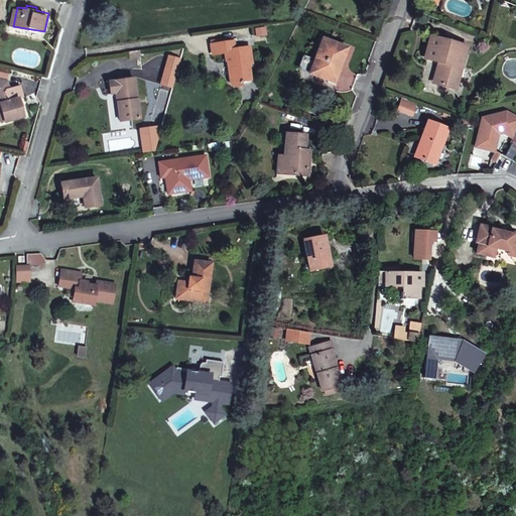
[(458,89),(468,47),(431,37),(426,56),(437,59),(444,61),(438,84),(458,89)]
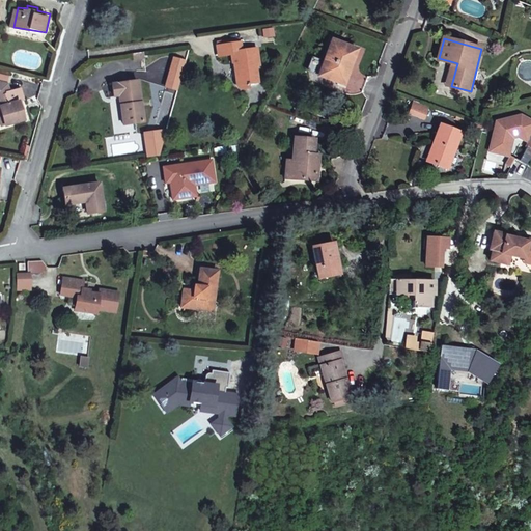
[(328,39),(313,74),(338,84),(353,50),(328,39)]
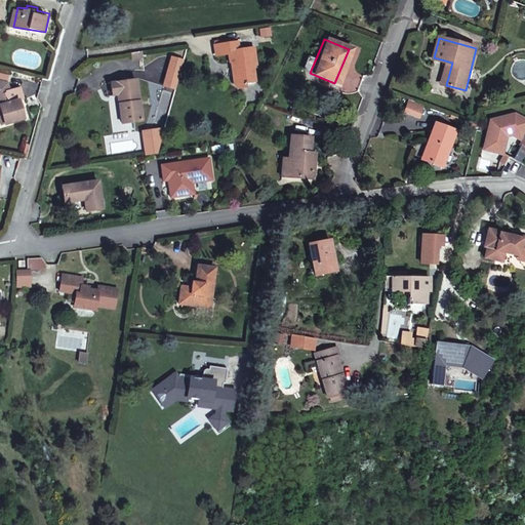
[(23,51),(19,54),(19,58),(22,61),(40,64),(42,63),(42,56),(40,54),(23,51)]
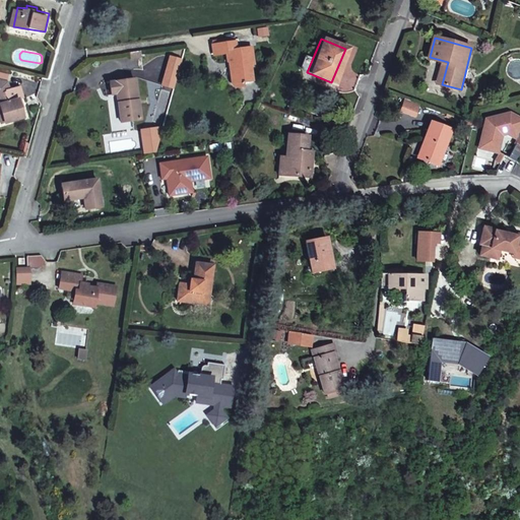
[(243,63),(225,64),(224,60),(201,62),(202,73),(213,71),(215,80),(221,80),(222,93),(218,95),(223,104),(228,106),(237,105),(236,100),(245,99),(243,84),(246,84),(243,63)]
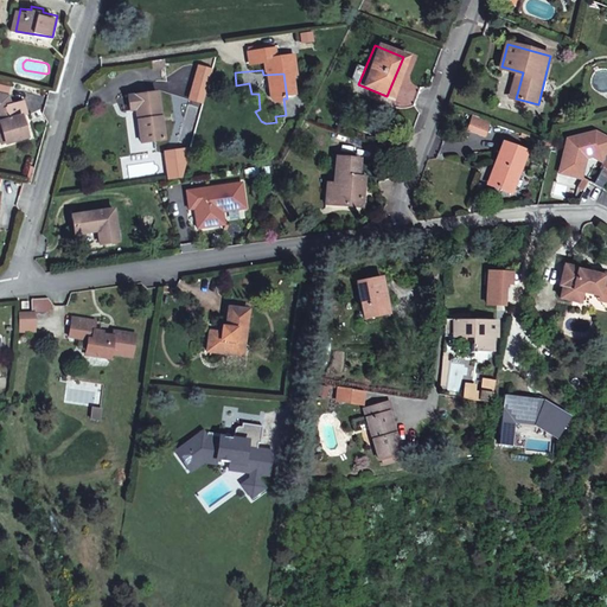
[(523,72),(515,70),(509,96),(516,98),(523,72)]
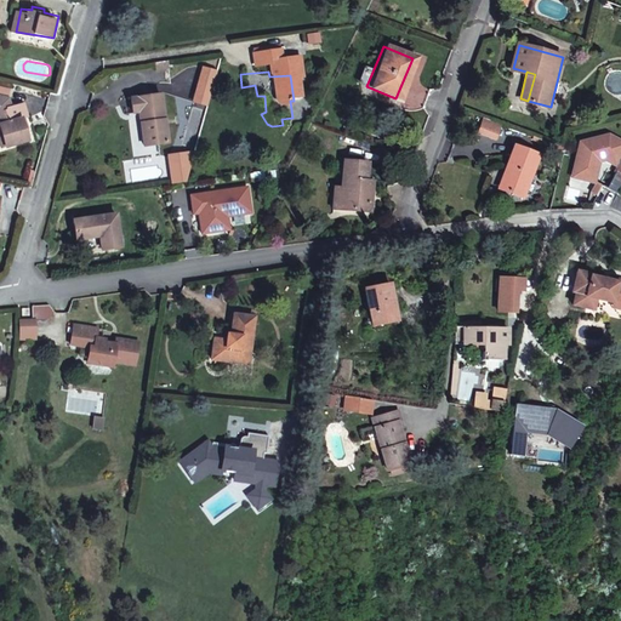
[(0,120),(4,119),(10,141),(30,135),(26,117),(32,114),(28,100),(11,104),(9,93),(0,91),(0,120)]
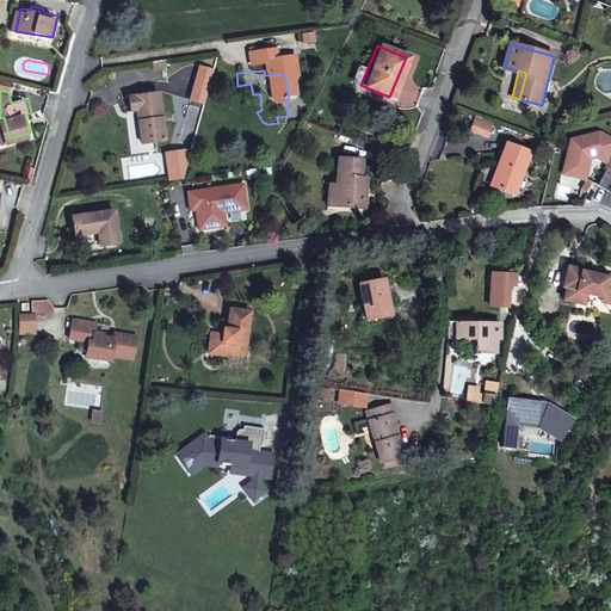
[(153,153),(147,107),(117,110),(119,125),(130,124),(130,133),(128,135),(130,155),(153,153)]
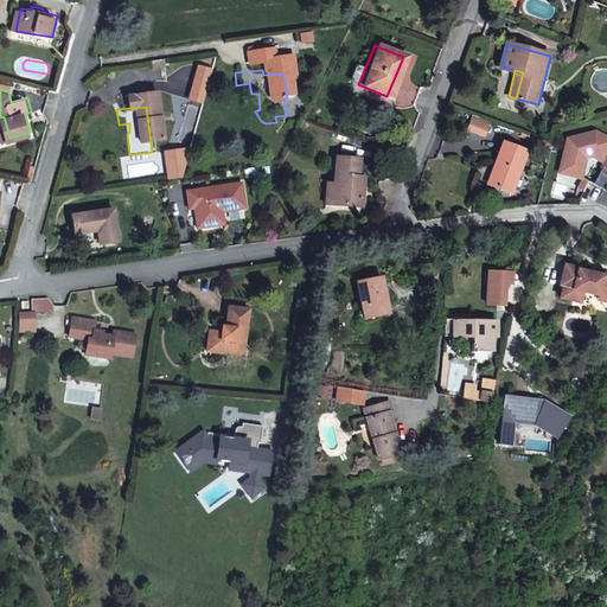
[(567,140),(560,168),(580,173),(583,159),(587,160),(593,157),(602,161),(606,149),(606,136),(594,131),(567,140)]
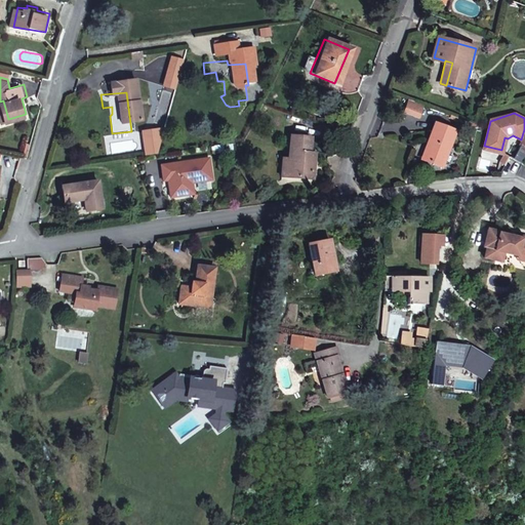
[(436,124),(428,143),(433,145),(426,162),(442,169),(456,132),(436,124)]
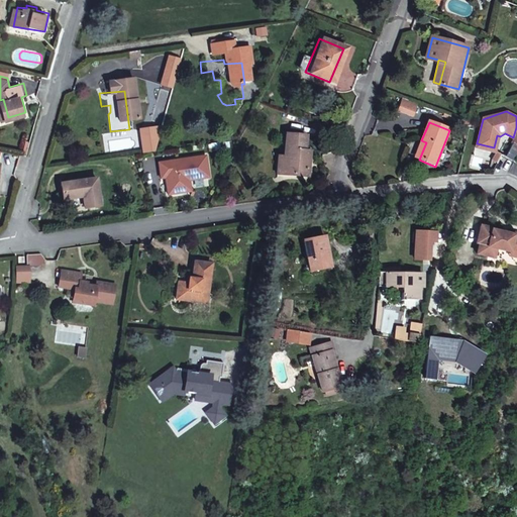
[(282,156),(274,156),(274,176),(295,175),(295,167),(306,167),(305,149),(301,149),(301,134),(282,134),(282,156)]
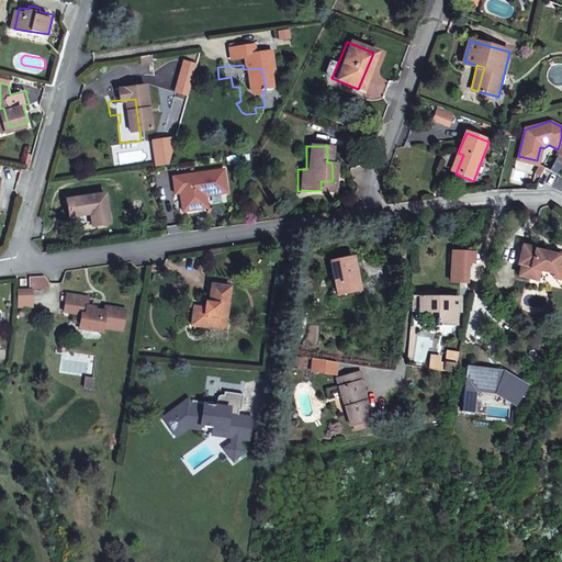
[(537,160),(518,156),(517,161),(539,167),(543,148),(540,147),(537,160)]
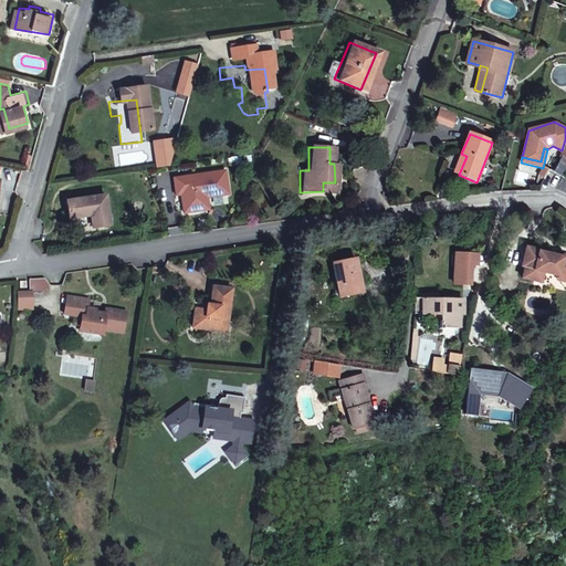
[(554,174),(563,177),(565,169),(565,149),(563,159),(554,156),(544,181),(549,184),(554,174)]
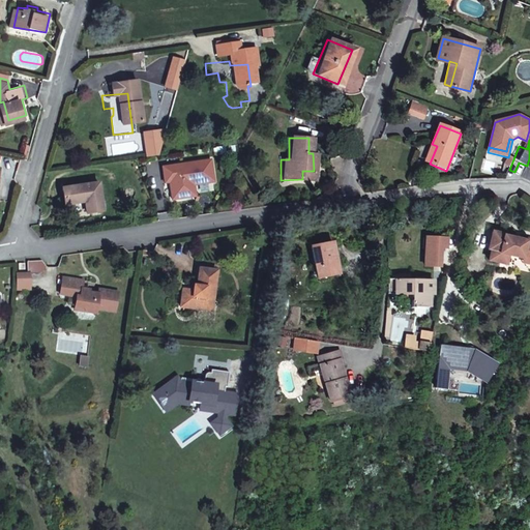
[(425,162),(430,164),(437,146),(432,144),(425,162)]
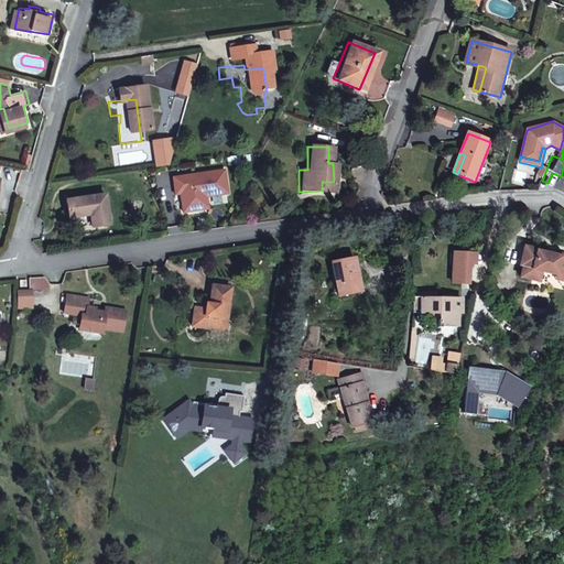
[(187,181),(167,183),(170,201),(175,199),(176,218),(183,218),(185,215),(188,215),(188,217),(199,216),(202,213),(201,204),(223,202),(220,177),(196,180),(197,182),(187,183),(187,181)]
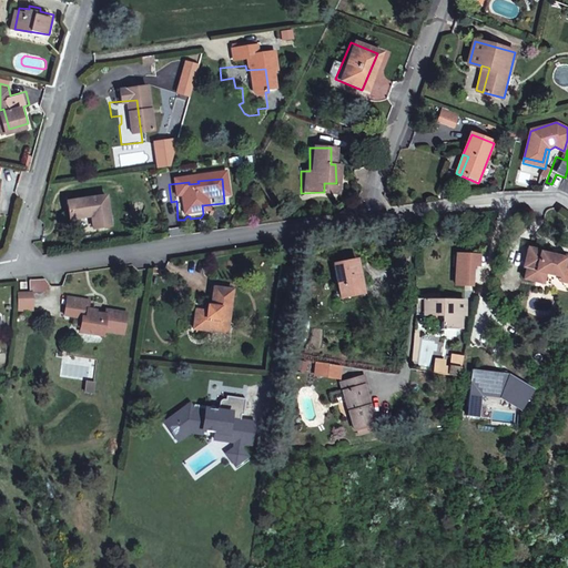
[(336,183),(324,183),(324,192),(336,192),(336,183)]
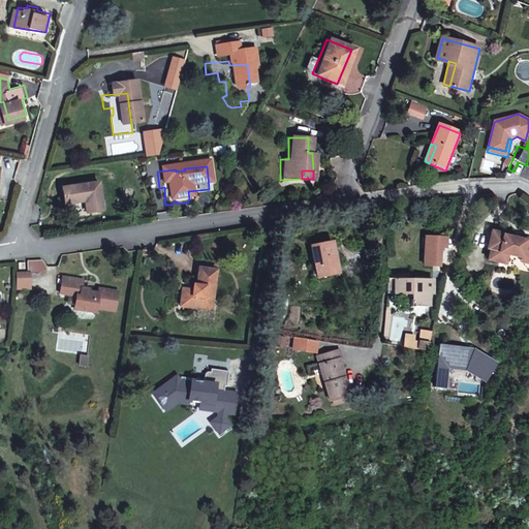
[(78,205),(79,218),(96,216),(92,187),(57,191),(59,208),(78,205)]
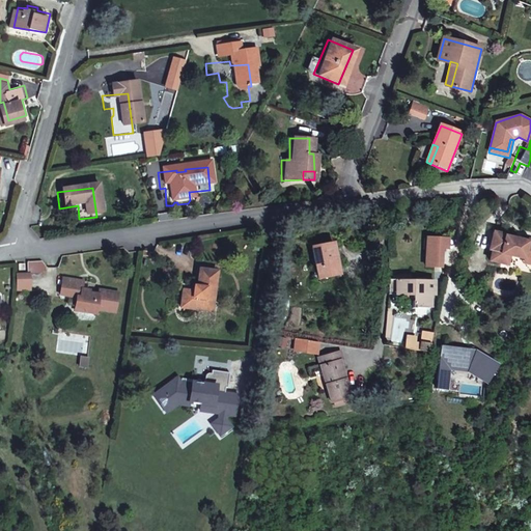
[(427,246),(442,247),(443,244),(448,244),(449,234),(428,233),(427,246)]
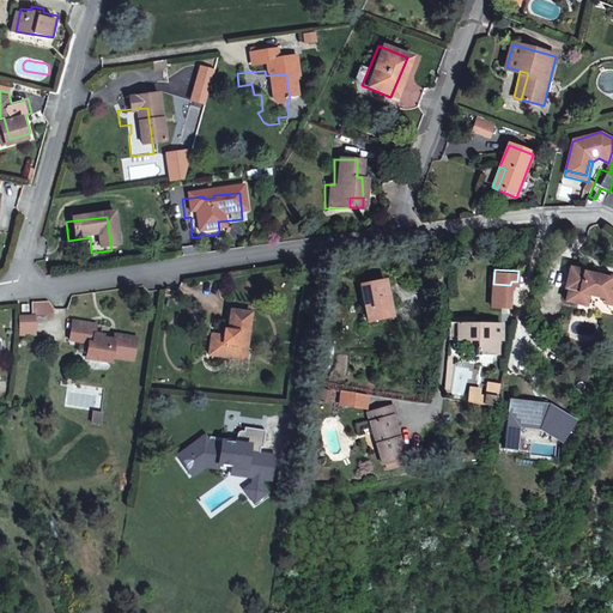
[(589,298),(608,302),(608,299),(612,299),(612,281),(612,283),(587,275),(587,273),(572,269),(566,290),(569,291),(566,302),(587,308),(589,298)]
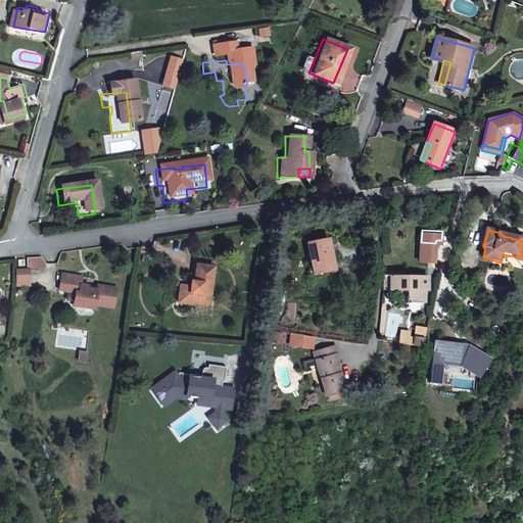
[(316,275),(336,271),(332,254),(329,238),(308,243),(316,275)]
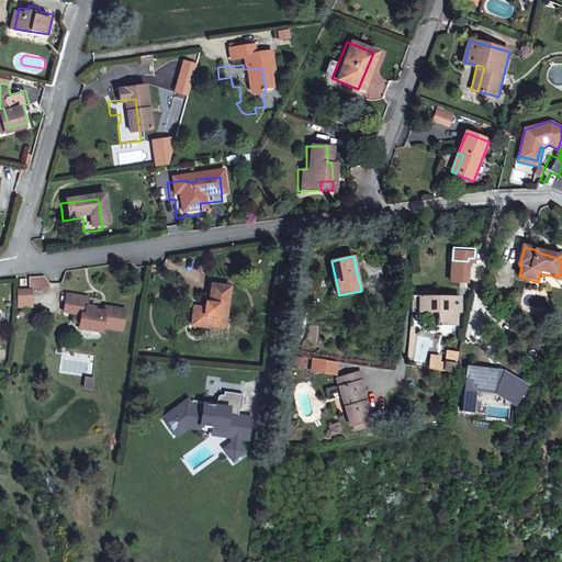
[(452,260),(451,277),(468,278),(468,261),(452,260)]
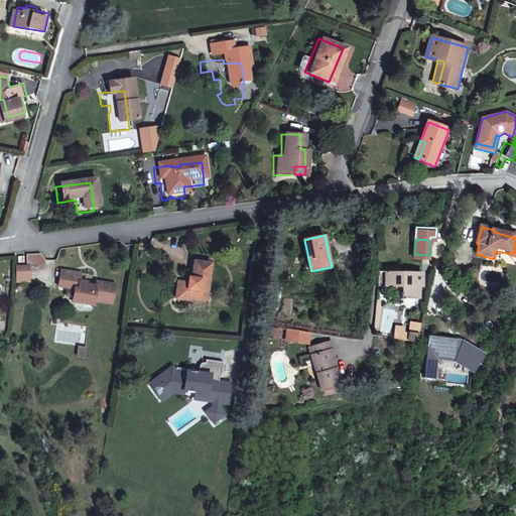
[(27,249),(23,249),(15,250),(14,265),(25,267),(27,249)]
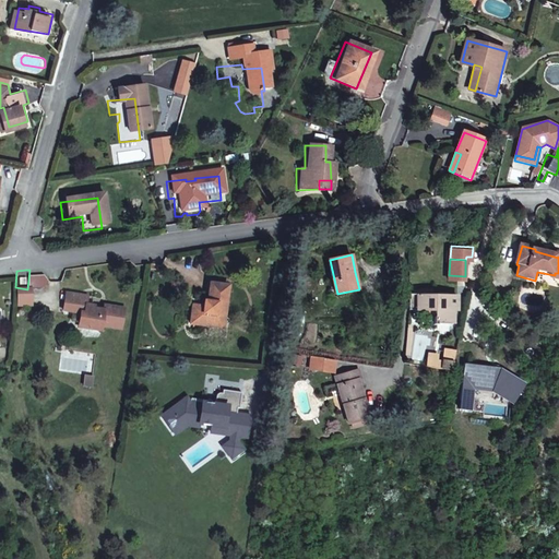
[(215,312),(224,313),(229,282),(211,278),(209,295),(202,294),(201,299),(192,298),(189,320),(214,323),(215,312)]
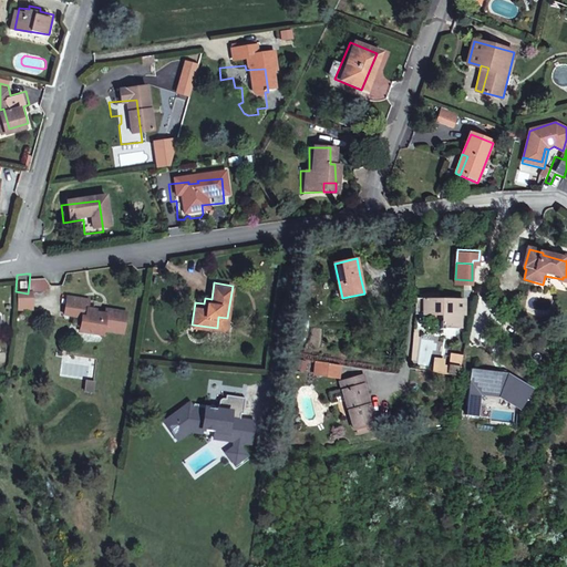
[(68,290),(63,307),(81,312),(78,322),(86,326),(89,331),(98,333),(100,328),(119,334),(125,313),(105,307),(103,312),(93,310),(94,307),(85,303),(88,296),(68,290)]
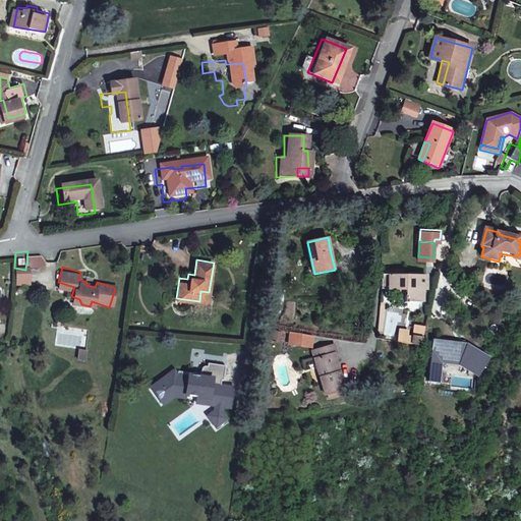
[(420,282),(425,282),(426,272),(390,270),(390,267),(381,267),(381,269),(381,280),(402,282),(401,296),(420,296),(420,282)]
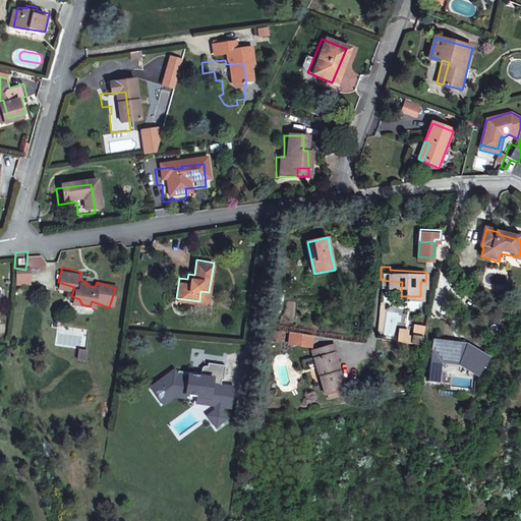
[(208,303),(209,292),(200,291),(199,301),(208,303)]
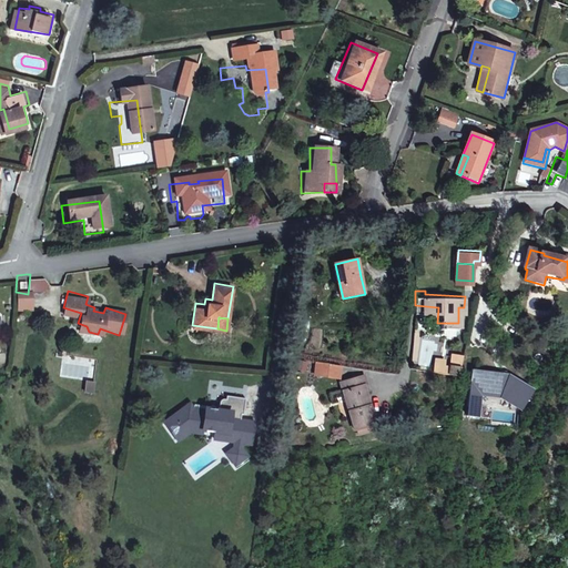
[(419,363),(430,365),(434,344),(423,341),(419,363)]
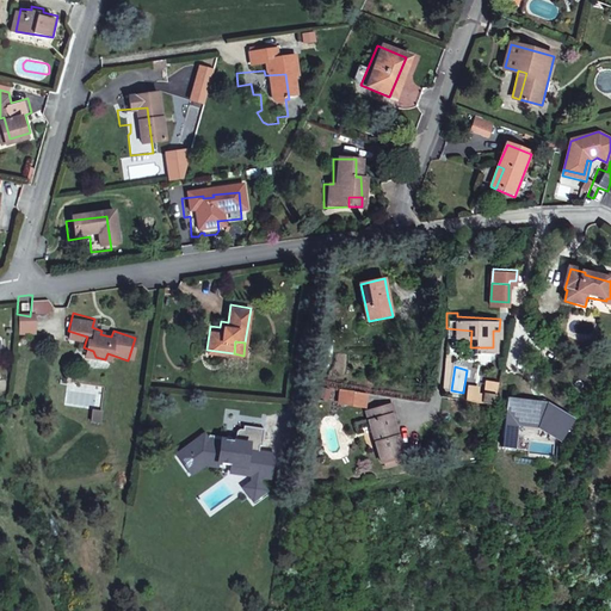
[(476,402),(499,407),(504,386),(491,383),(488,397),(477,396),(476,402)]
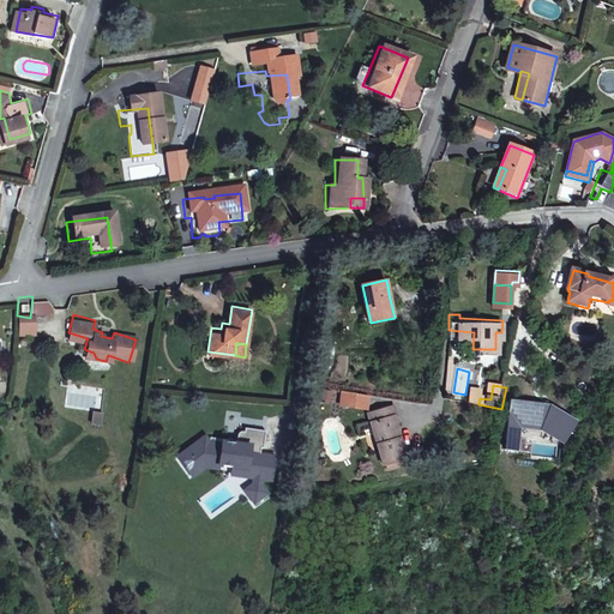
[(469,403),(479,404),(480,398),(481,392),(470,391),(469,403)]
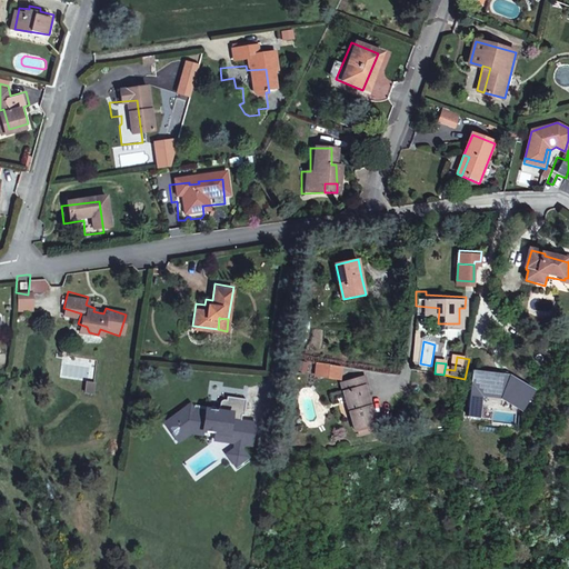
[(530,401),(542,382),(516,367),(479,362),(476,391),(480,391),(486,386),(509,388),(530,401)]
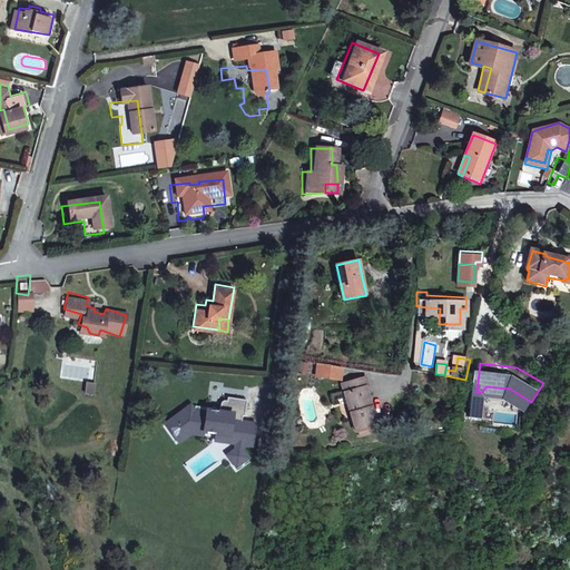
[(381,426),(375,409),(371,392),(374,391),(370,377),(343,386),(359,434),(375,429),(381,426)]
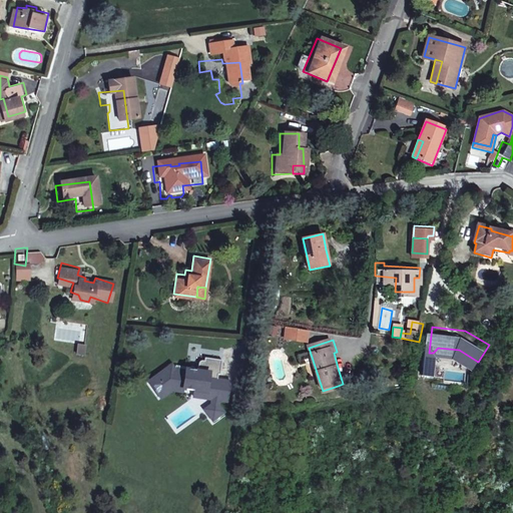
[(66,342),(63,350),(70,353),(73,344),(66,342)]
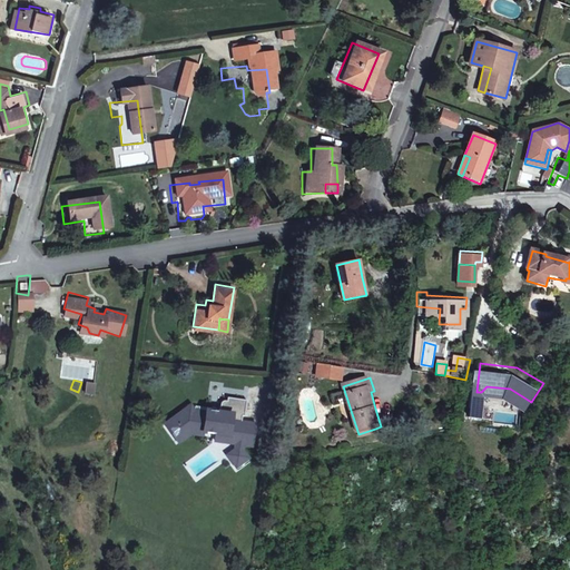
[(172,442),(183,434),(186,432),(199,434),(214,436),(214,432),(227,434),(226,445),(232,446),(242,448),(251,450),(255,426),(241,424),(242,416),(243,418),(245,402),(228,400),(227,403),(220,402),(219,409),(218,414),(187,410),(187,405),(159,425),(172,442)]
